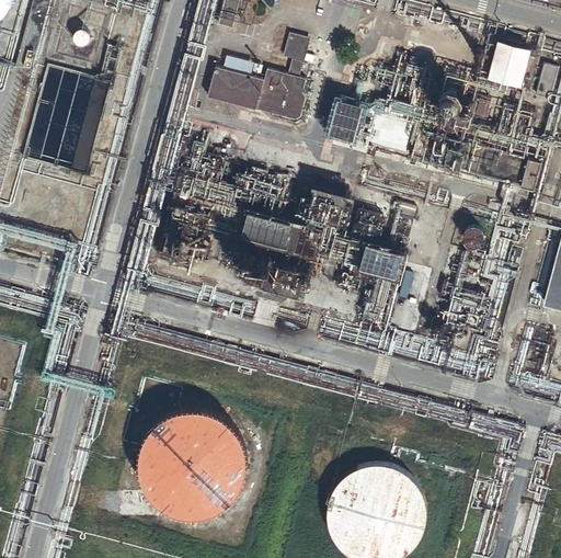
[(12,1),(11,0),(0,0),(0,19),(2,18),(6,13),(8,10),(10,6),(12,1)]
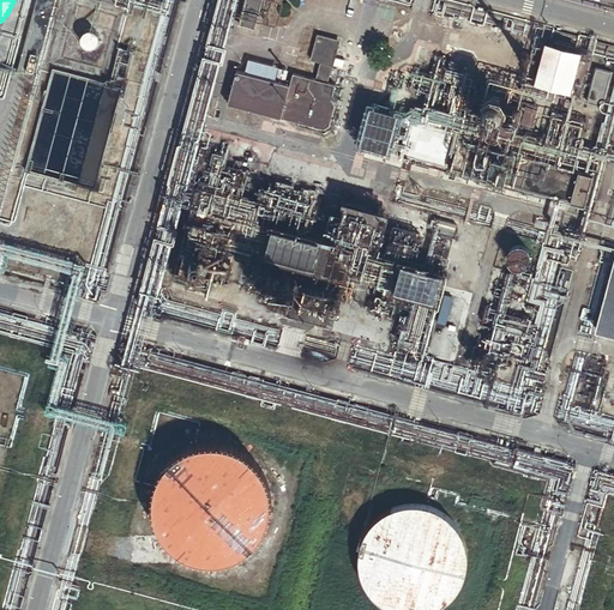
[(253,32),(260,0),(247,0),(240,29),(253,32)]
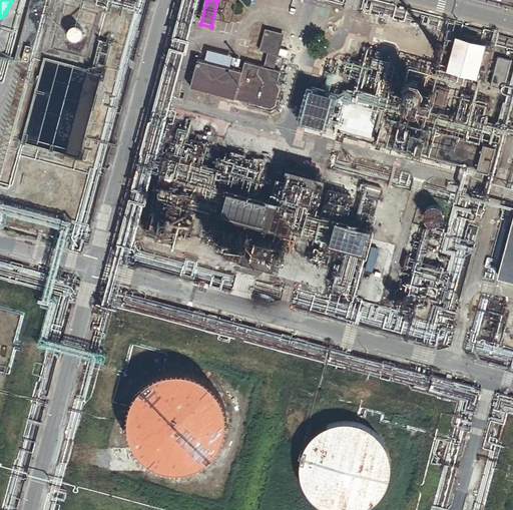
[(81,37),(81,35),(81,34),(80,32),(79,31),(78,30),(76,29),(74,29),(73,29),(71,30),(69,31),(68,32),(67,33),(67,35),(67,37),(68,39),(69,40),(70,42),(72,42),(73,43),(75,43),(77,42),(78,42),(80,40),(81,39),(81,37)]
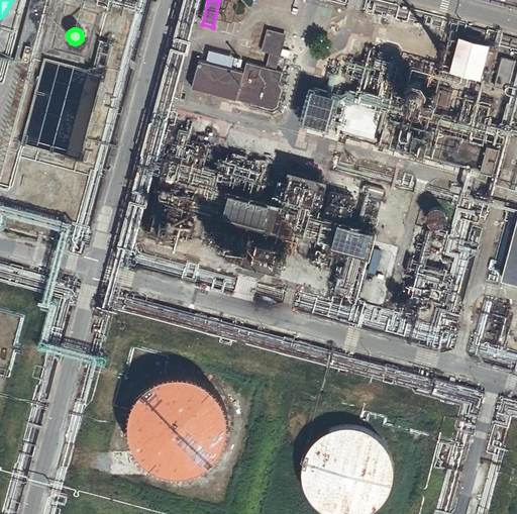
[(196,63),(189,89),(247,104),(246,108),(263,112),(264,111),(273,113),(278,110),(282,93),(279,88),(283,75),(274,73),(277,58),(280,59),(286,37),(267,32),(261,54),(269,56),(265,71),(244,66),(242,75),(229,72),(229,69),(237,71),(239,63),(232,61),(232,60),(207,54),(204,65),(196,63)]
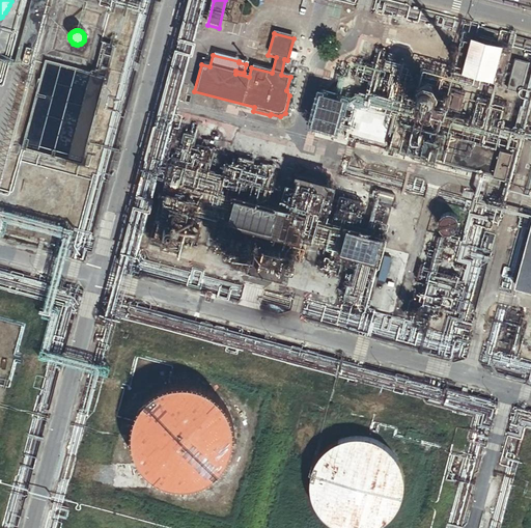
[(506,50),(475,42),(465,77),(496,86),(506,50)]
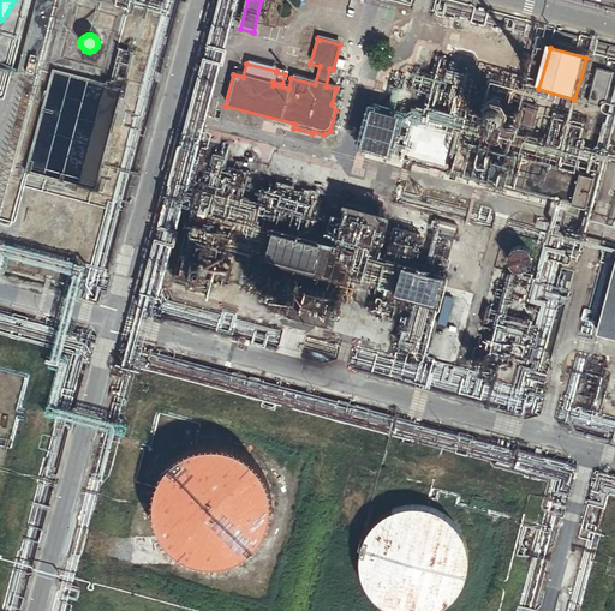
[(601,108),(609,78),(597,75),(589,105),(601,108)]
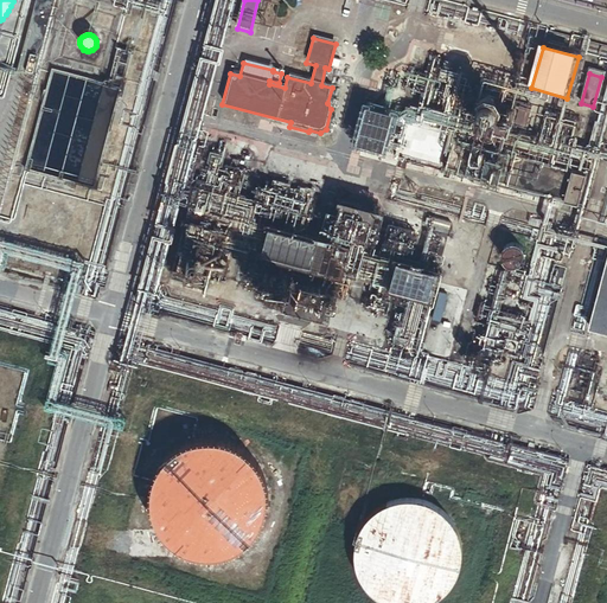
[(395,120),(371,114),(362,151),(385,158),(395,120)]
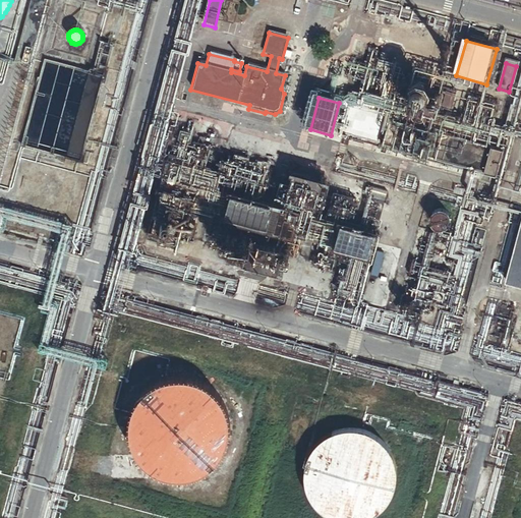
[(502,152),(388,121),(382,147),(495,177),(502,152)]
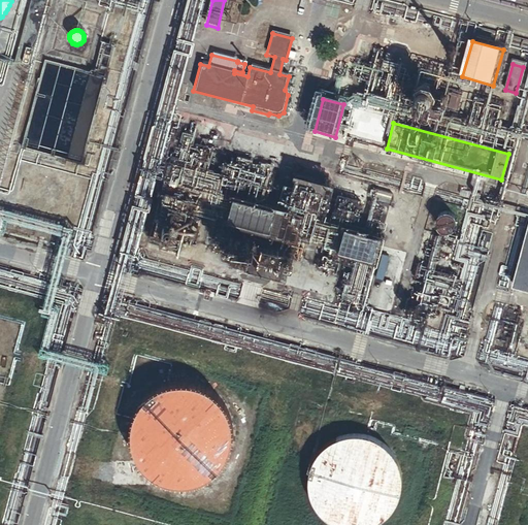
[(282,211),(232,198),(226,221),(275,234),(282,211)]
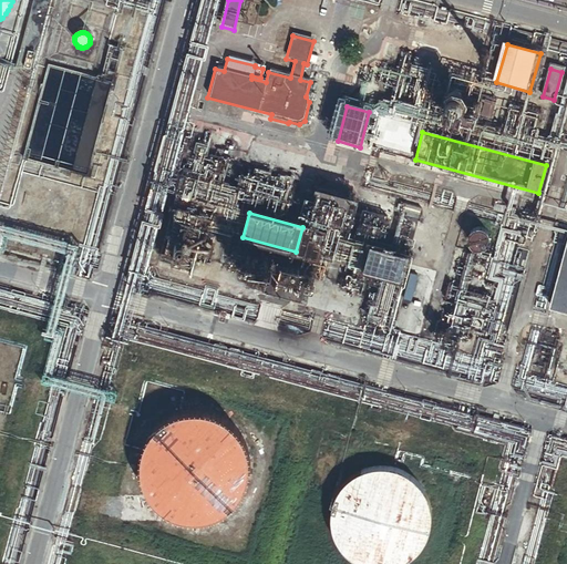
[(487,242),(488,238),(487,236),(486,234),(484,232),(483,229),(480,228),(477,228),(474,228),(472,229),(470,232),(467,234),(466,236),(466,238),(466,242),(467,244),(468,246),(471,248),(473,249),(476,250),(478,250),(481,249),(483,248),(485,246),(487,244),(487,242)]
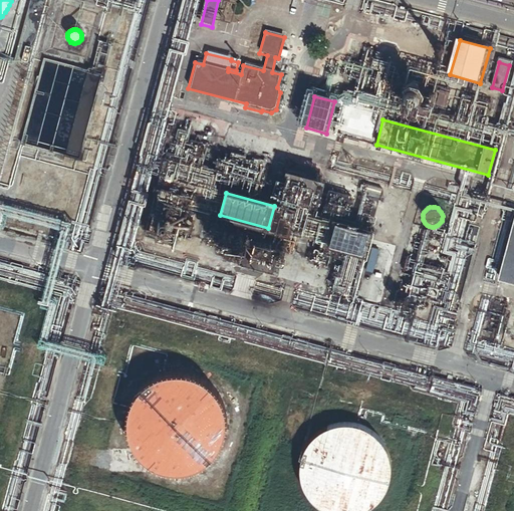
[(367,231),(334,222),(328,245),(361,253),(367,231)]
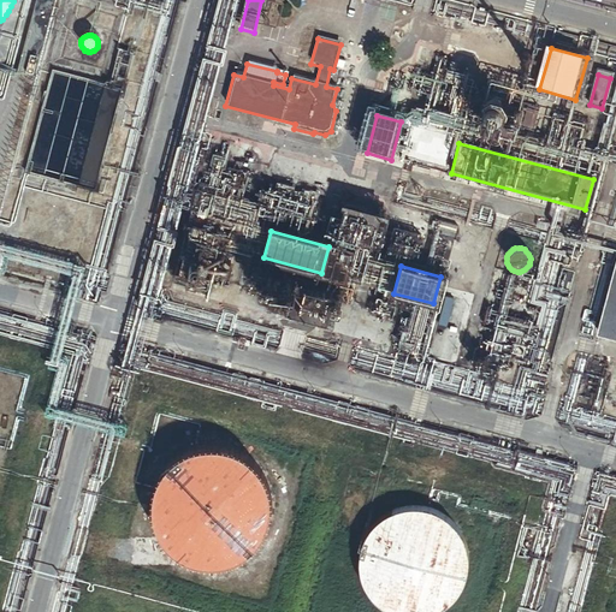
[(615,269),(599,334),(615,338),(615,269)]
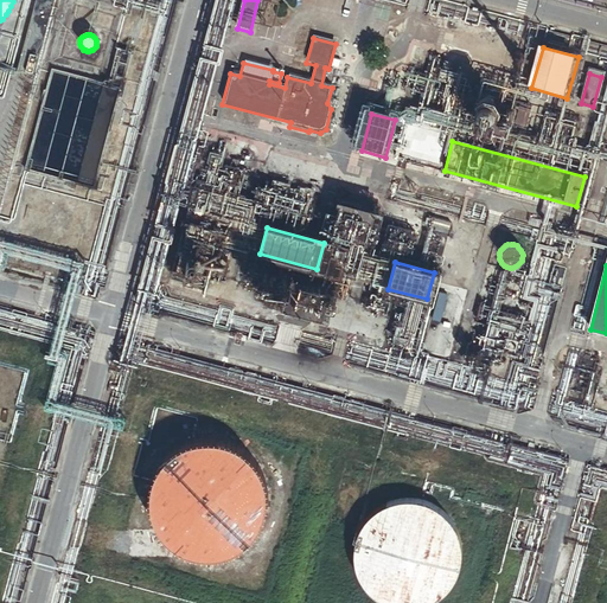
[(261,512),(261,506),(261,499),(260,492),(257,486),(254,479),(250,473),(247,468),(242,463),(236,460),(230,456),(224,454),(217,451),(210,451),(204,451),(197,451),(191,454),(184,456),(178,460),(172,463),(167,468),(164,473),(159,479),(157,485),(154,491),(153,498),(153,505),(153,511),(154,518),(157,525),(159,531),(163,537),(167,541),(172,546),(178,550),(184,553),(190,556),(196,558),(203,559),(210,559),(217,558),(223,557),(229,555),(236,551),(241,547),(246,543),(250,537),(254,531),(257,525),(259,519),(261,512)]
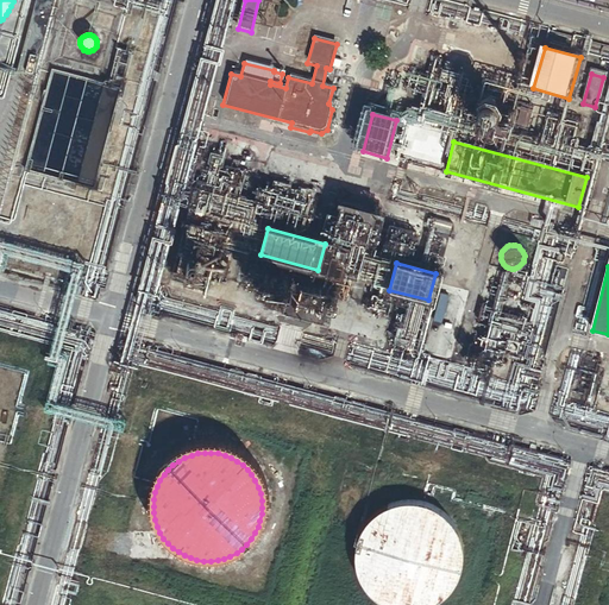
[(463,566),(463,560),(463,553),(462,546),(459,540),(457,534),(452,528),(449,523),(444,518),(438,514),(432,510),(426,508),(419,506),(413,505),(406,505),(399,506),(393,508),(385,510),(380,514),(375,517),(369,522),(365,528),(362,533),(358,540),(356,546),(355,553),(355,559),(355,566),(356,573),(358,579),(360,585),(365,591),(369,596),(374,600),(378,604),(439,604),(443,602),(447,597),(452,592),(456,586),(459,580),(462,573),(463,566)]
